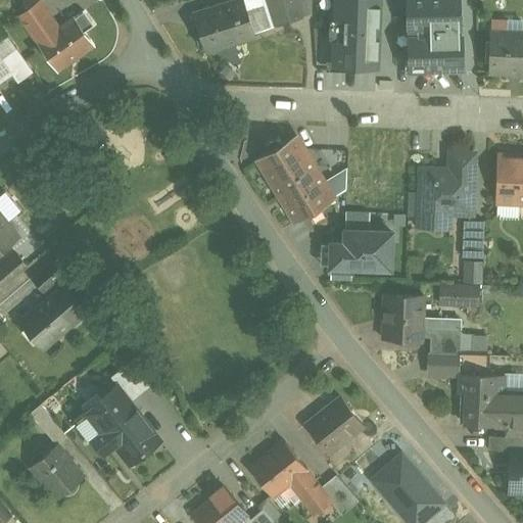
[(40,0),(30,0),(26,3),(31,10),(42,2),(40,0)]
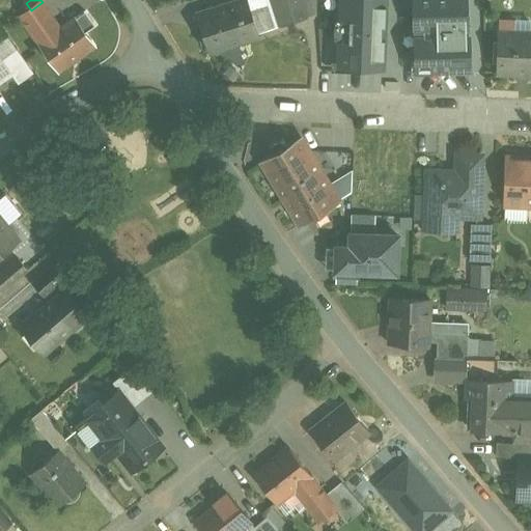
[(248,0),(247,0),(199,16),(199,17),(201,17),(205,31),(204,31),(212,53),(260,37),(248,0)]
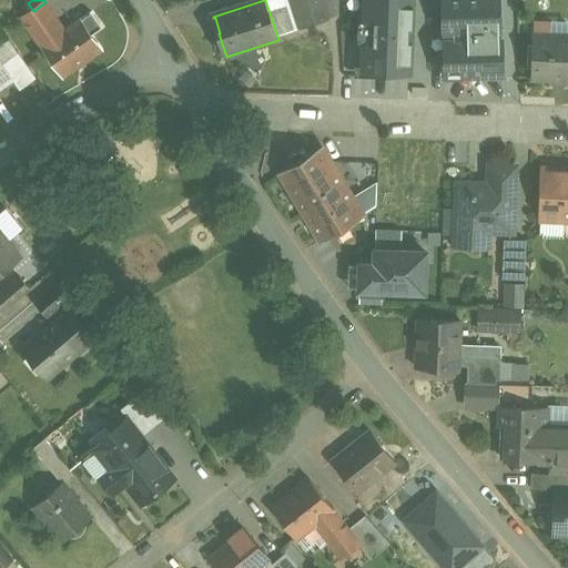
[(322,0),(293,0),(303,28),(328,20),(322,0)]
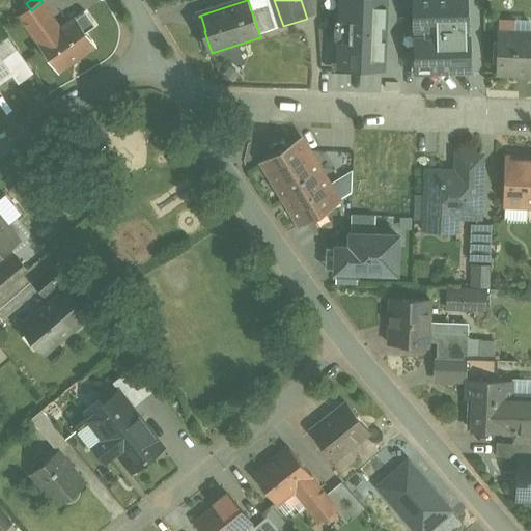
[(399,0),(345,0),(344,67),(397,70),(399,0)]
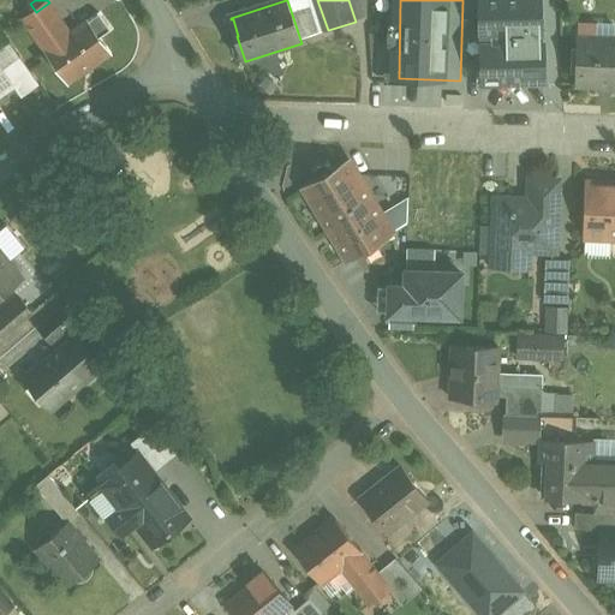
[(556,0),(479,0),(485,89),(561,85),(556,0)]
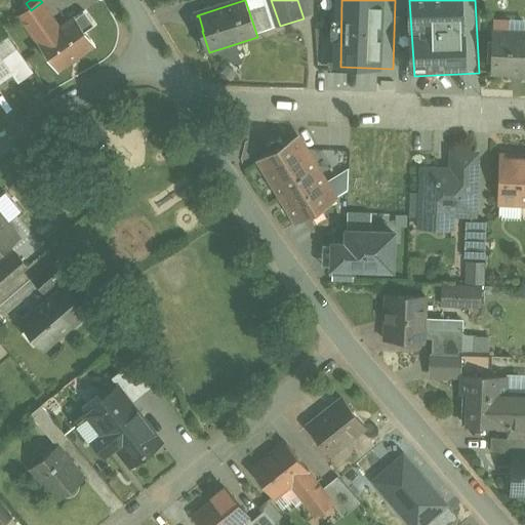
[(31,10),(22,17),(31,30),(47,19),(51,15),(42,2),(31,10)]
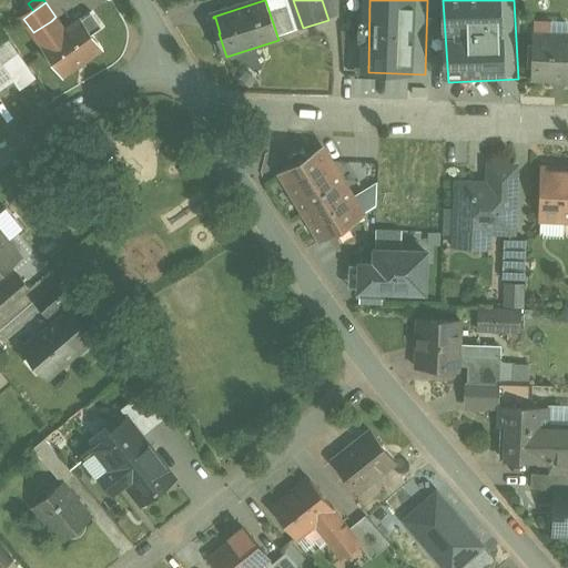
[(103,28),(92,13),(82,21),(92,36),(103,28)]
